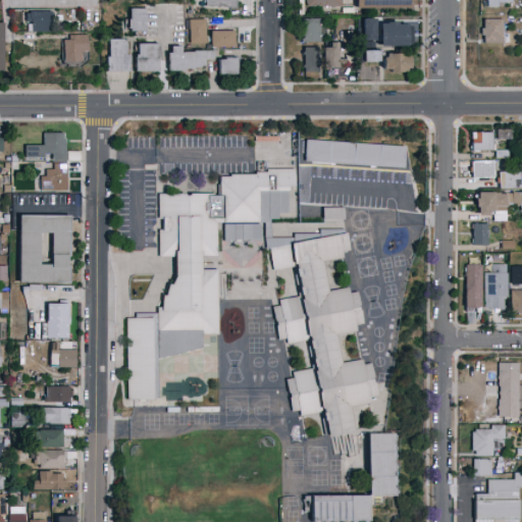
[(412,0),(412,9),(356,8),(356,0),(412,0)]
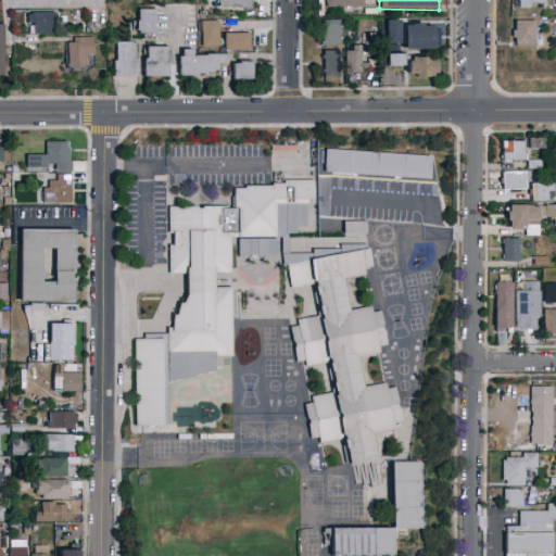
[(154,34),(138,34),(138,10),(154,10),(154,34)]
